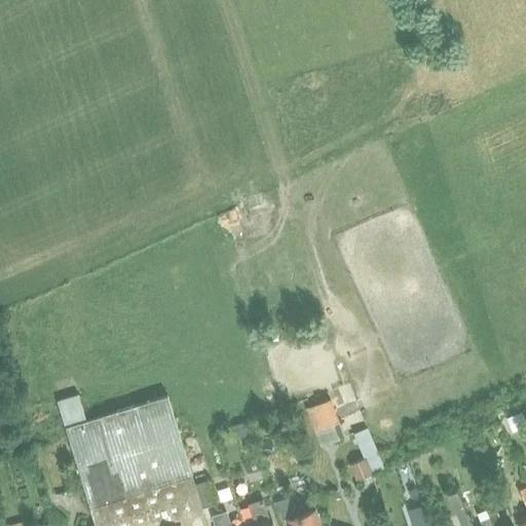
[(180,525),(179,519),(198,513),(202,506),(194,483),(167,395),(66,425),(96,525),(180,525)]
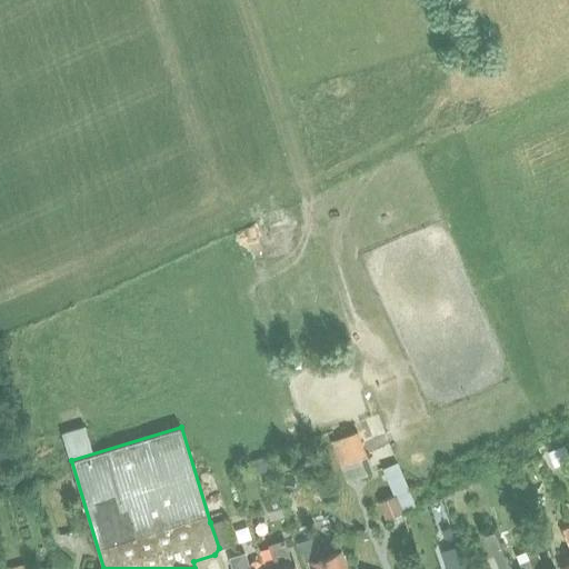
[(331,438),(347,479),(373,469),(358,428),(331,438)]
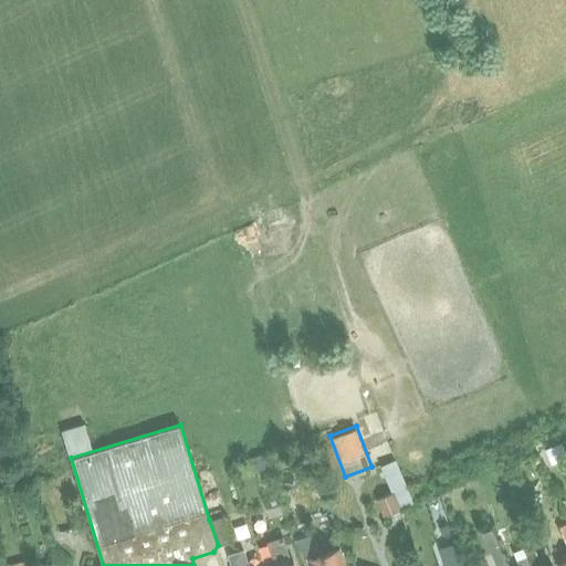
[(565,453),(561,442),(543,450),(549,464),(565,457),(565,453)]
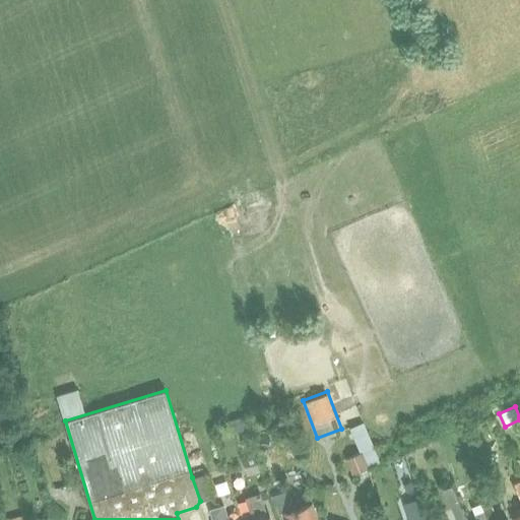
[(239,417),(224,423),(229,433),(242,429),(239,417)]
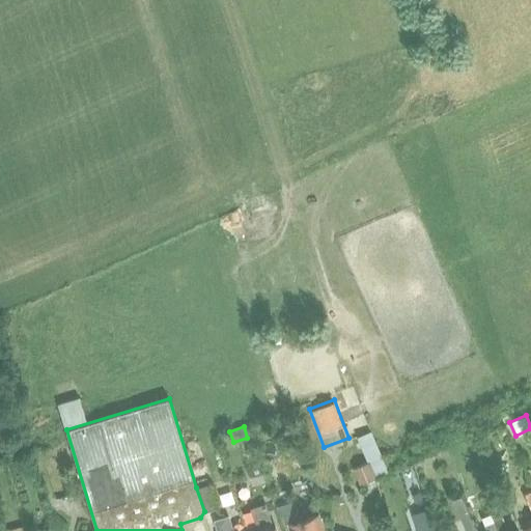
[(388,469),(371,428),(357,435),(368,462),(354,468),(360,481),(388,469)]
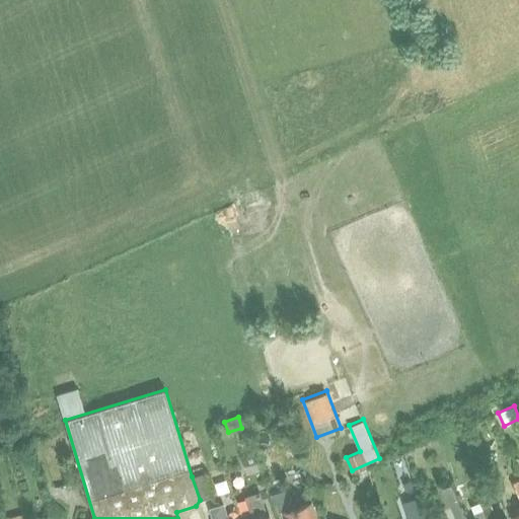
[(205,472),(192,476),(200,500),(212,496),(205,472)]
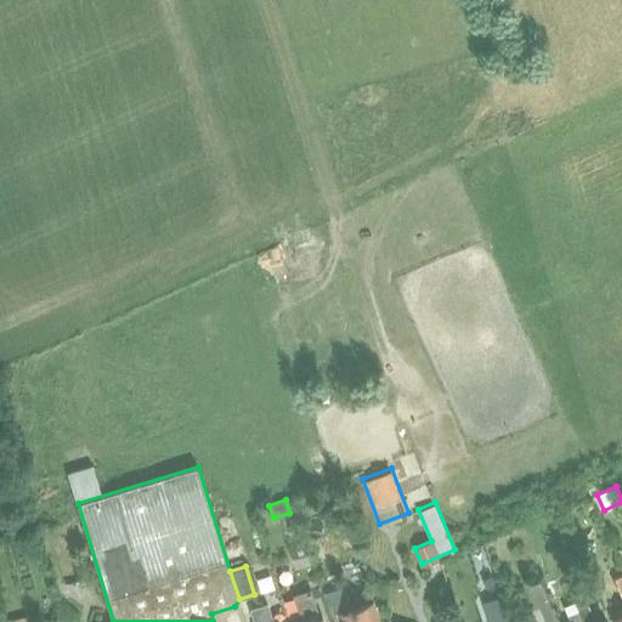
[(491,576),(482,580),(486,589),(496,586),(491,576)]
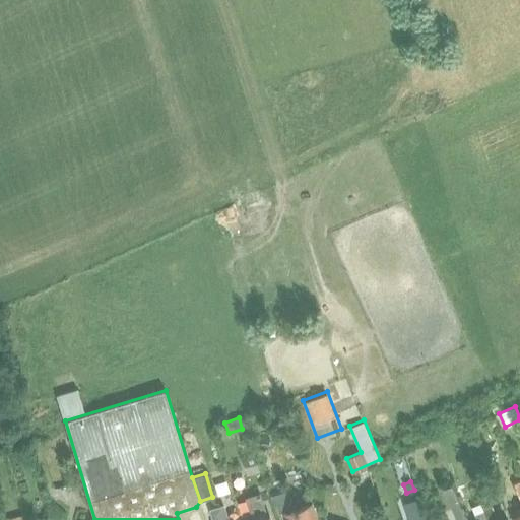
[(466,519),(450,485),(442,490),(455,519),(466,519)]
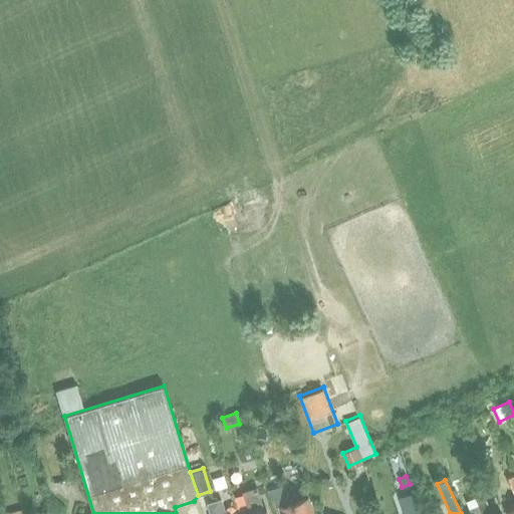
[(282,513),(311,513),(307,498),(290,504),(284,485),(270,489),(276,509),(281,508),(282,513)]
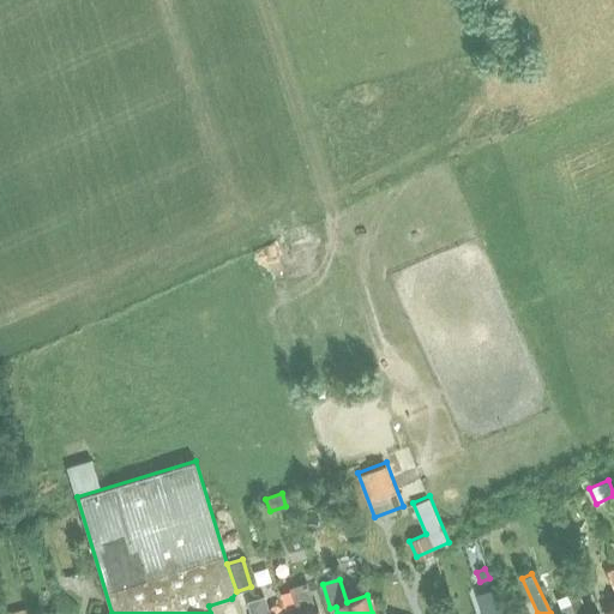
[(299,613),(317,613),(307,582),(292,587),(299,613)]
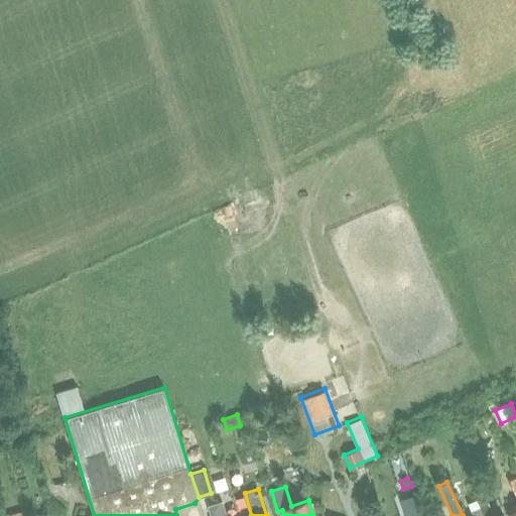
[(415,494),(400,499),(405,515),(420,515),(422,515),(415,494)]
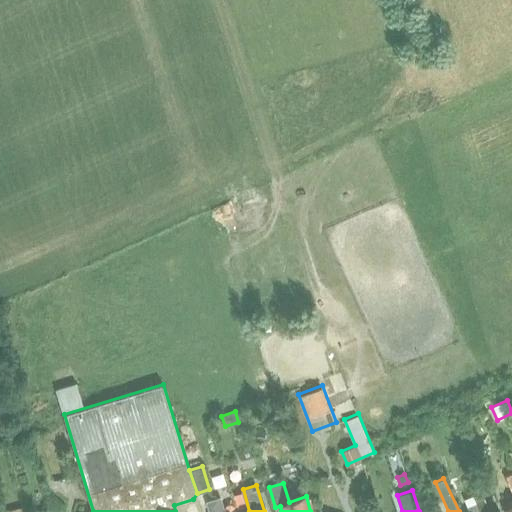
[(476,501),(480,511),(486,511),(489,511),(481,492),(473,495),(476,501)]
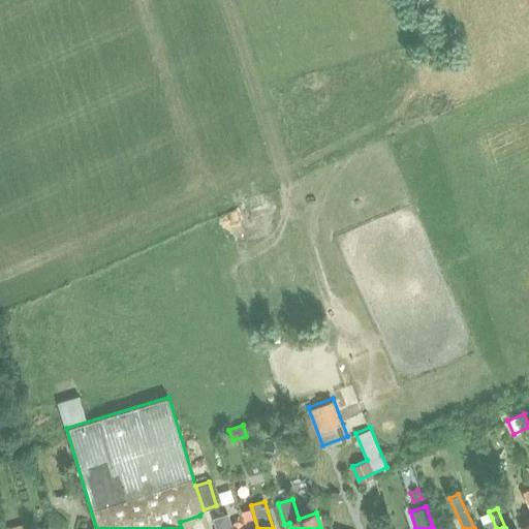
[(485,528),(496,528),(492,518),(489,511),(478,516),(485,528)]
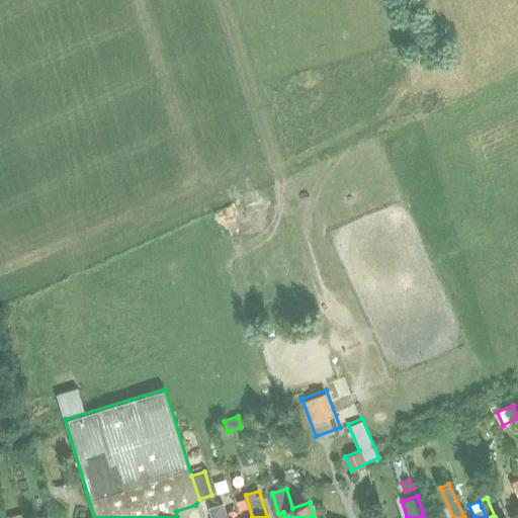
[(228,517),(223,502),(208,507),(211,517),(228,517)]
